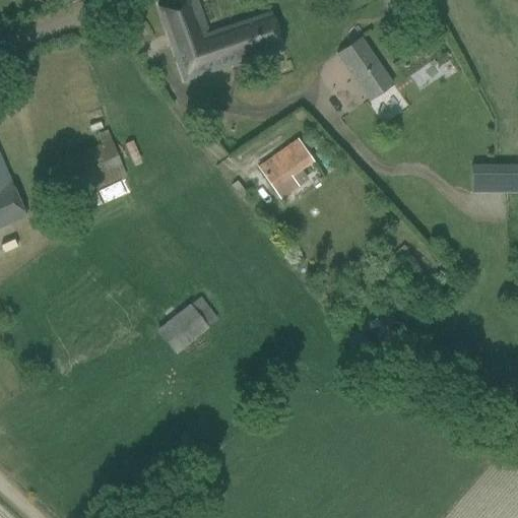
[(165,0),(158,2),(185,80),(204,74),(284,49),(278,29),(272,10),(210,31),(199,0),(165,0)]
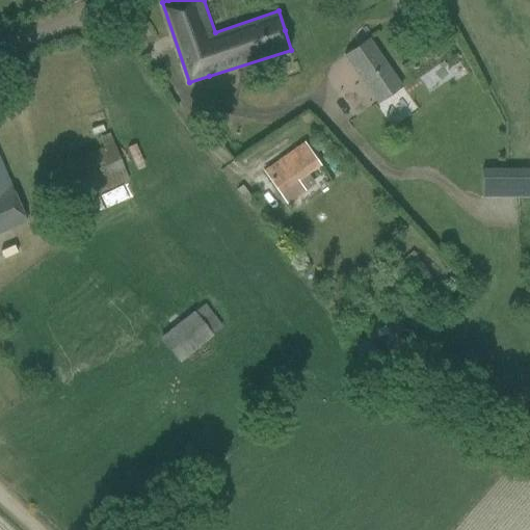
[(382,63),(365,75),(381,100),(403,84),(370,35),(367,37),(382,63)]
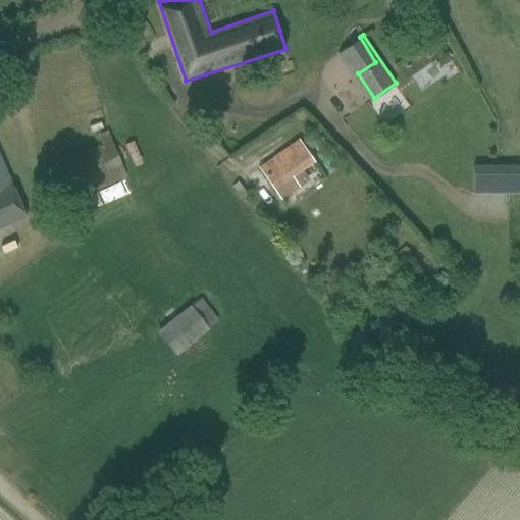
[(75,154),(55,163),(70,199),(89,192),(128,174),(113,139),(87,150),(78,154),(75,154)]
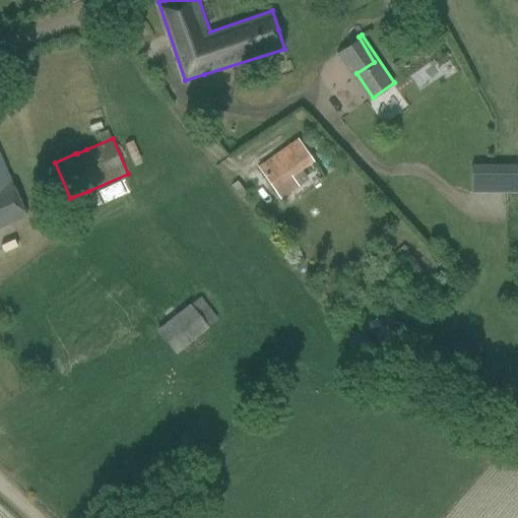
[(300,138),(259,167),(271,183),(274,187),(281,198),(300,185),(292,174),(314,158),(311,154),(300,138)]
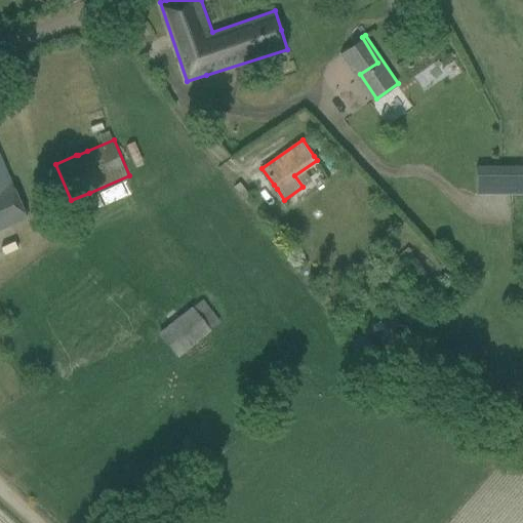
[(0,231),(28,219),(0,154),(0,231)]
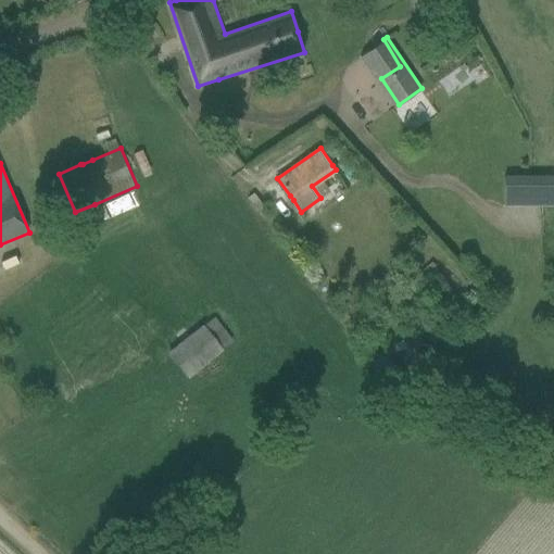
[(553,174),(534,174),(505,175),(505,206),(542,205),(553,204),(553,174)]
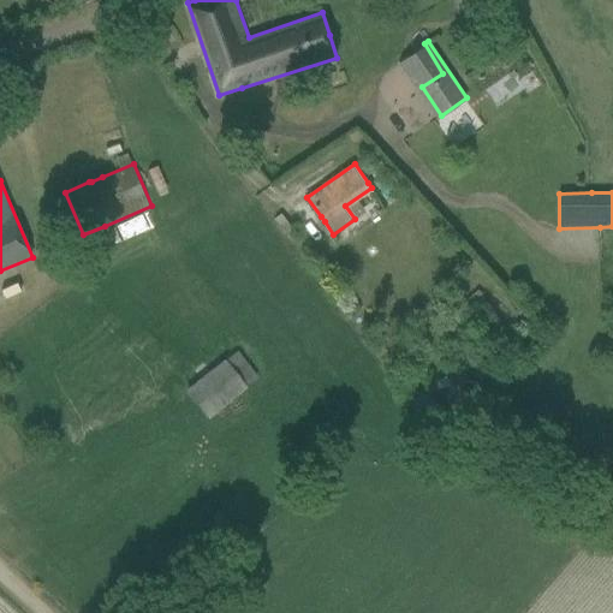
[(281,212),(275,218),(286,233),(293,227),(281,212)]
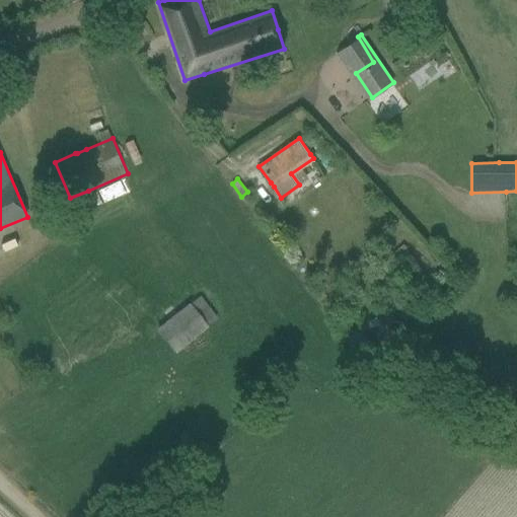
[(192,301),(158,328),(177,353),(211,325),(210,324),(219,316),(202,295),(193,303),(192,301)]
